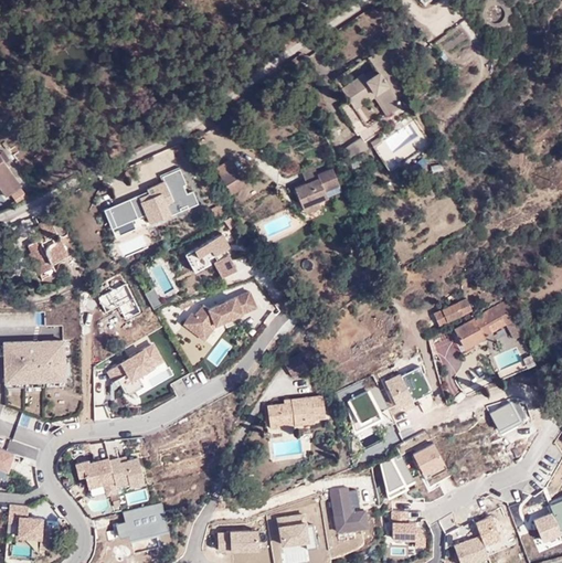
[(451,64),(472,50),(457,28),(436,41),(451,64)]
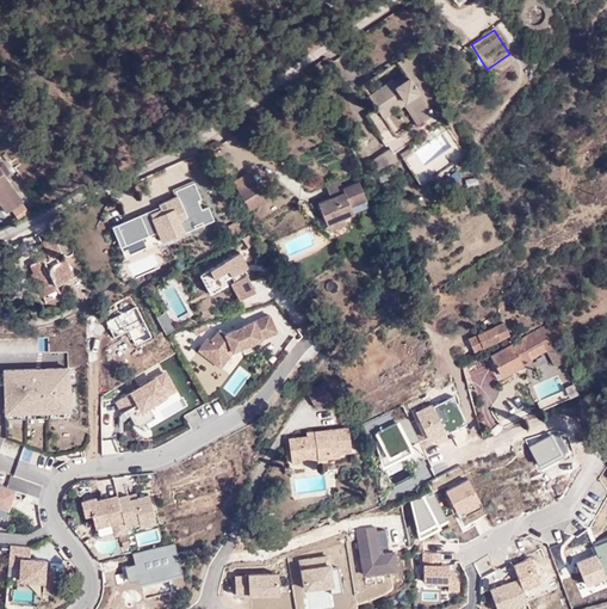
[(434,98),(406,55),(395,61),(406,77),(392,86),(389,80),(365,96),(373,108),(379,117),(401,104),(413,123),(428,114),(423,105),(434,98)]
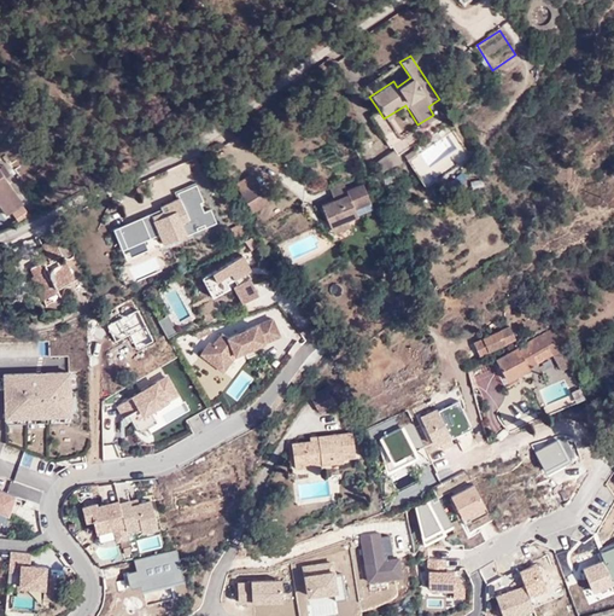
[(384,118),(378,109),(364,118),(385,149),(387,147),(393,156),(425,135),(417,125),(397,139),(384,118)]
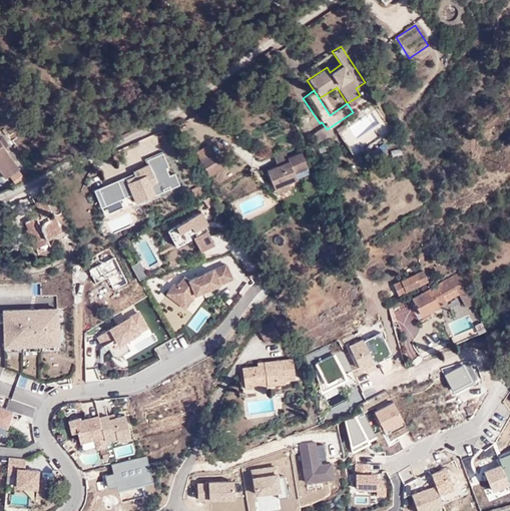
[(362,148),(348,128),(346,126),(337,133),(352,155),(362,148)]
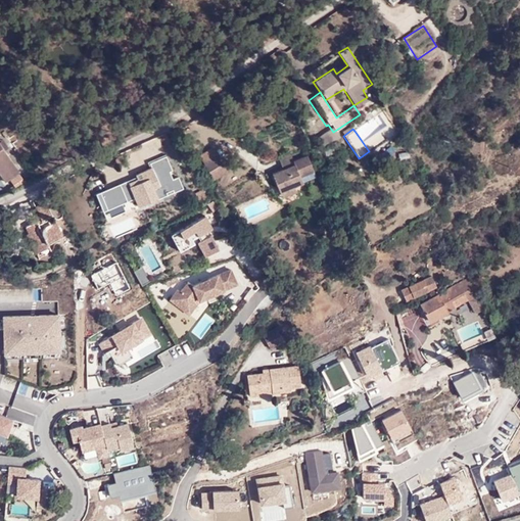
[(209,147),(196,155),(210,180),(224,172),(209,147)]
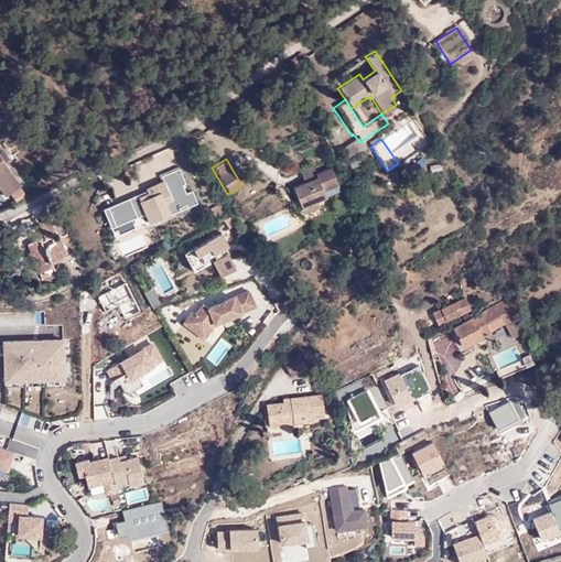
[(0,185),(11,179),(0,162),(0,185)]
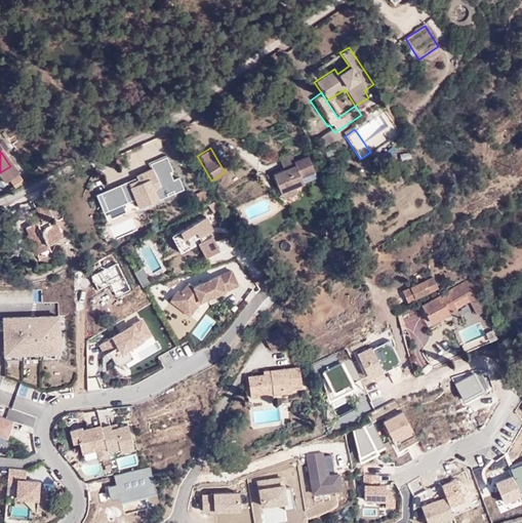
[(287,156),(276,160),(281,171),(292,167),(290,163),(287,156)]
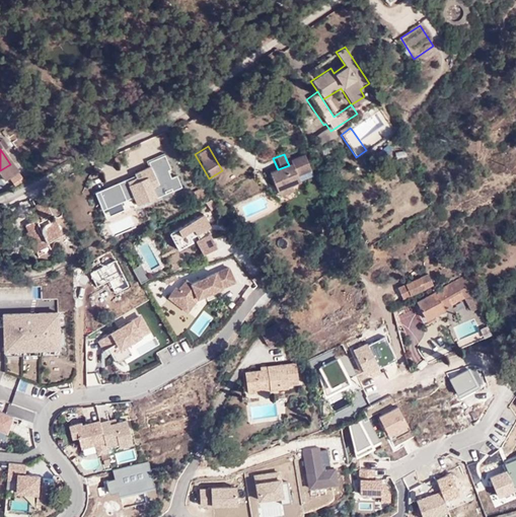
[(127,164),(132,176),(148,168),(142,156),(127,164)]
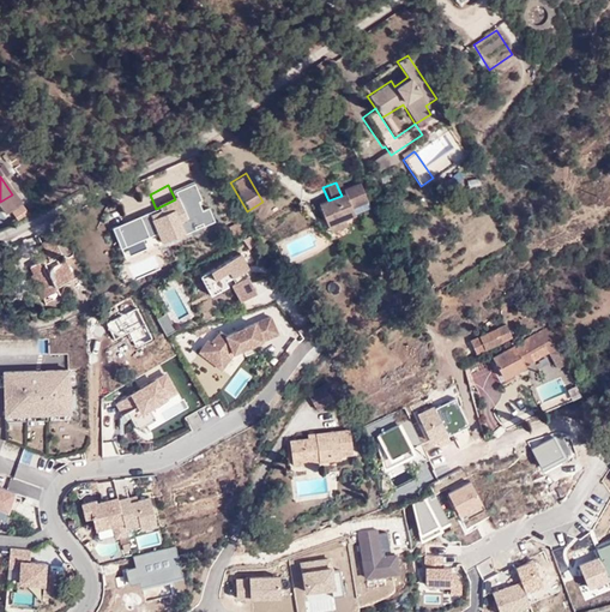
[(328,201),(315,205),(324,227),(340,221),(351,216),(348,209),(363,203),(356,185),(339,191),(342,196),(328,201)]
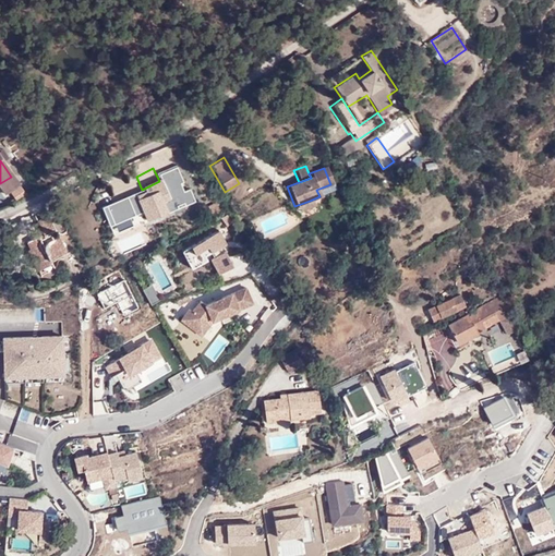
[(168,201),(159,181),(142,190),(145,195),(135,200),(145,221),(165,212),(161,204),(168,201)]
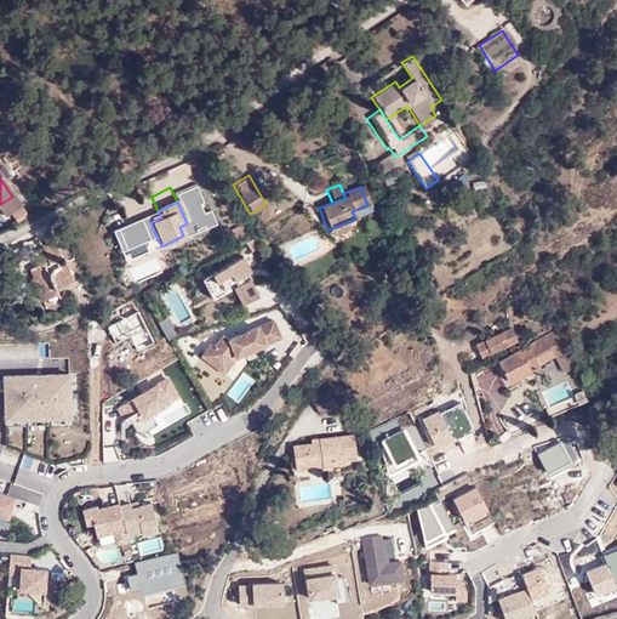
[(344,223),(327,230),(330,237),(347,230),(344,223)]
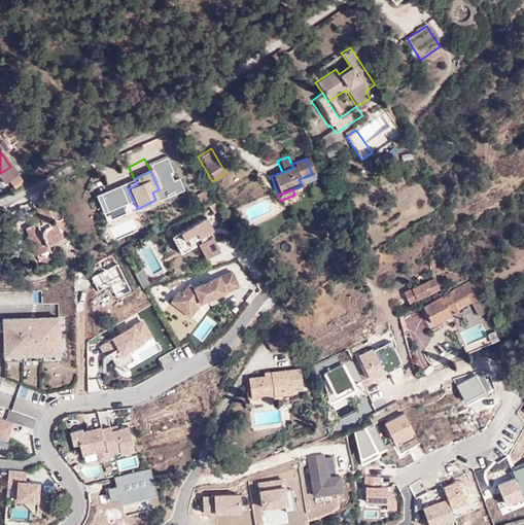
[(194,196),(199,208),(205,204),(200,193),(194,196)]
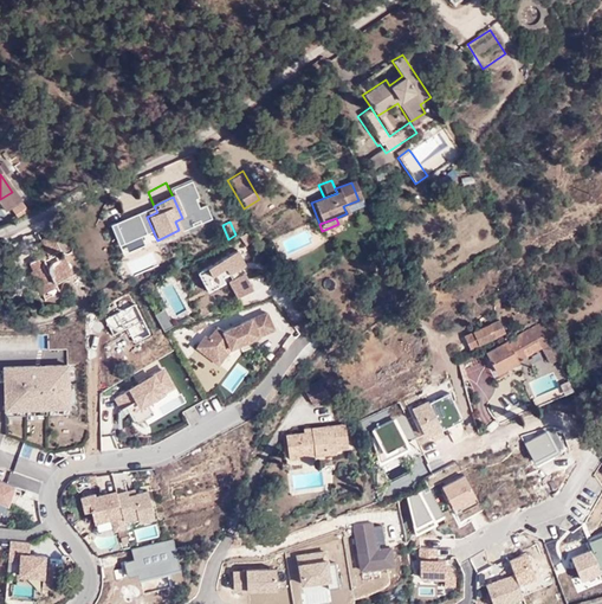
[(63,264),(59,258),(56,261),(52,252),(56,251),(49,236),(38,242),(45,255),(26,264),(30,271),(33,270),(40,283),(49,278),(51,283),(68,275),(63,264)]
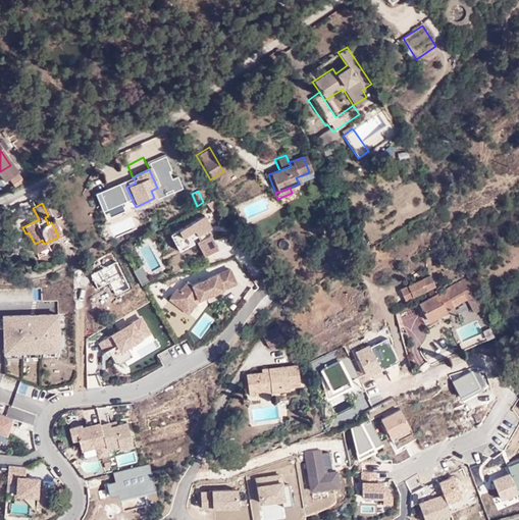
[(208,215),(176,231),(183,244),(201,236),(203,239),(204,241),(201,242),(208,256),(221,249),(214,235),(210,237),(207,231),(215,227),(208,215)]
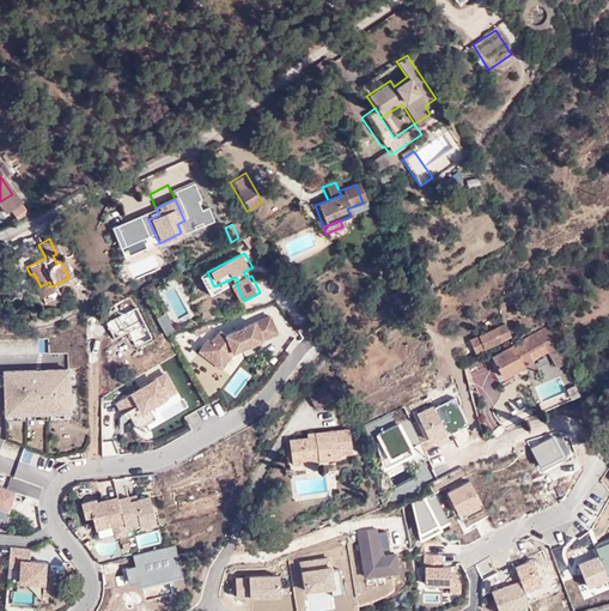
[(68,258),(60,261),(64,267),(71,264),(68,258)]
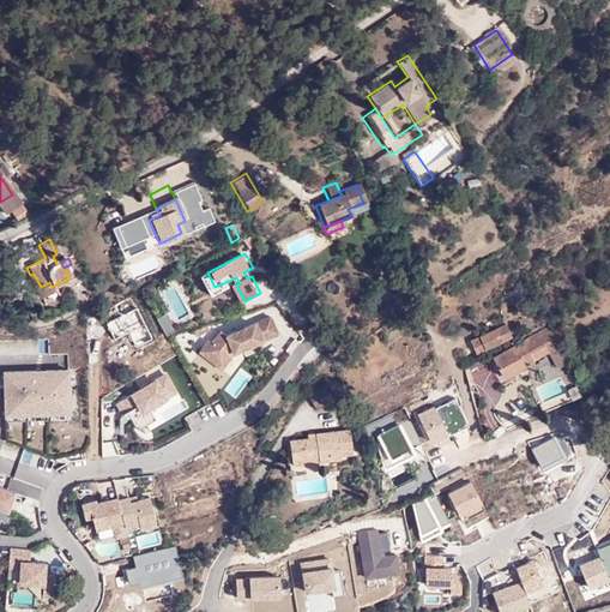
[(207,273),(204,275),(215,294),(239,281),(236,277),(215,287),(207,273)]
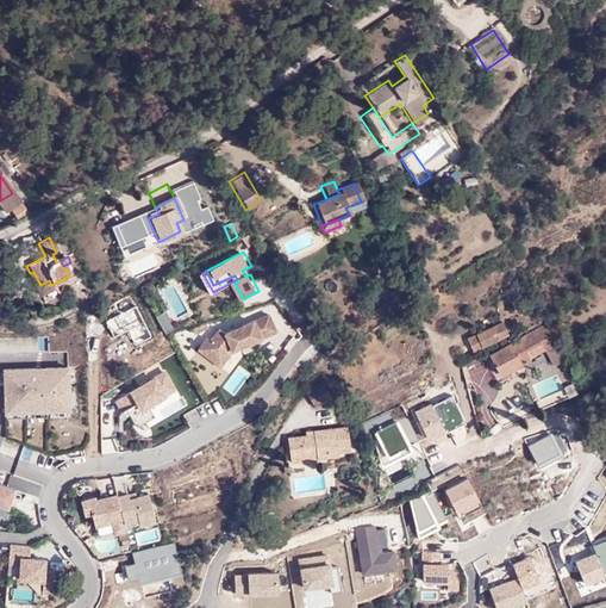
[(36,297),(52,289),(51,285),(49,280),(41,285),(33,272),(30,273),(25,275),(36,297)]
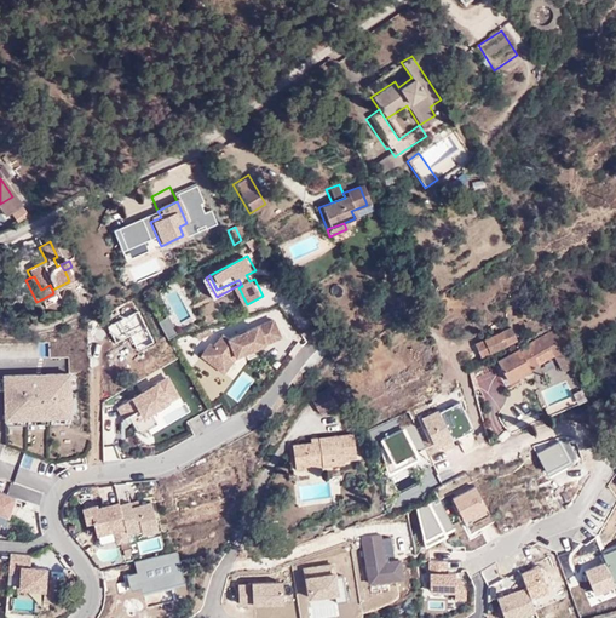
[(182,327),(191,321),(173,293),(163,299),(182,327)]
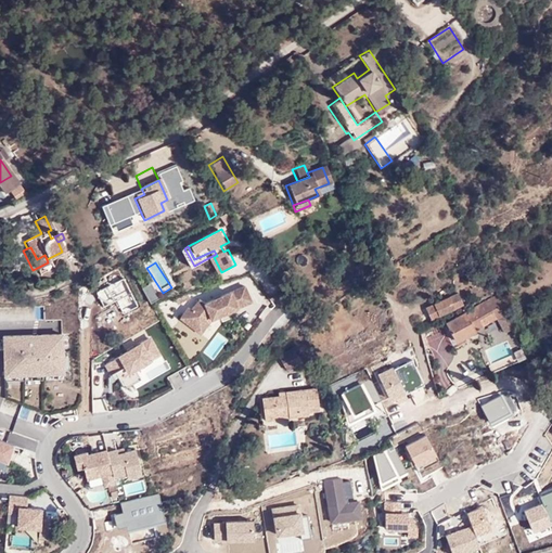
[(146,301),(156,297),(149,281),(139,286),(146,301)]
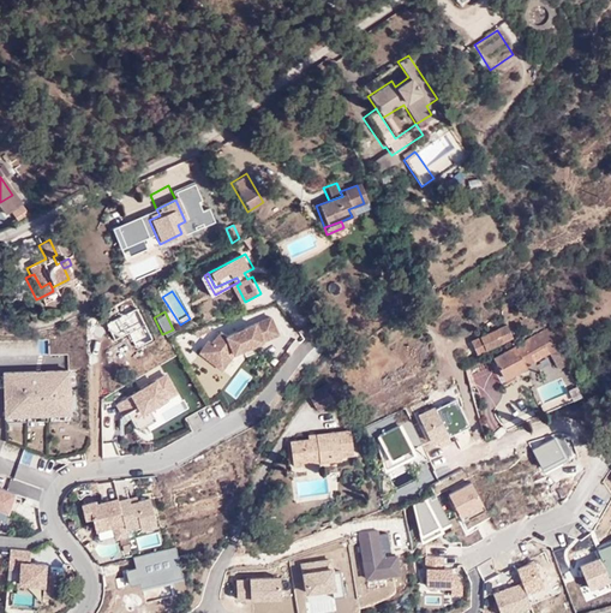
[(213,346),(208,359),(222,365),(225,359),(232,362),(234,355),(244,351),(246,357),(256,352),(253,346),(280,334),(273,317),(246,329),(247,332),(240,335),(239,332),(229,337),(222,334),(216,347),(213,346)]
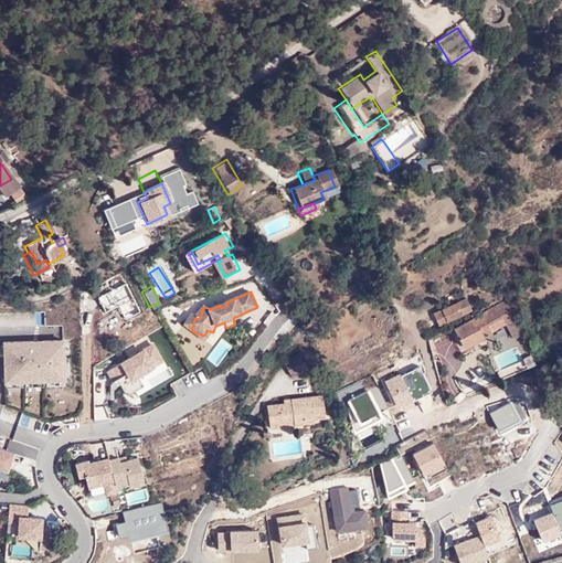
[(181,310),(193,304),(191,299),(179,306),(181,310)]
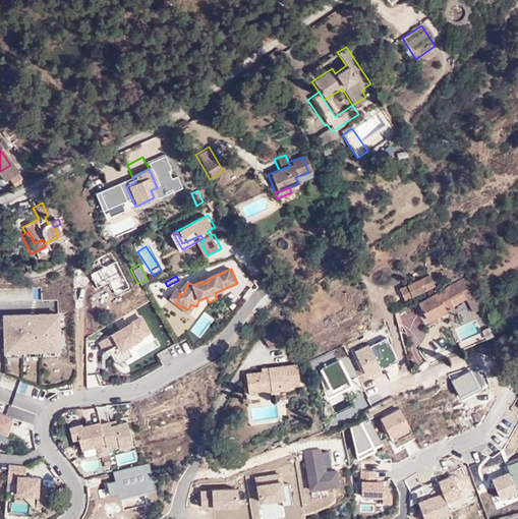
[(435,288),(430,277),(399,289),(403,300),(435,288)]
